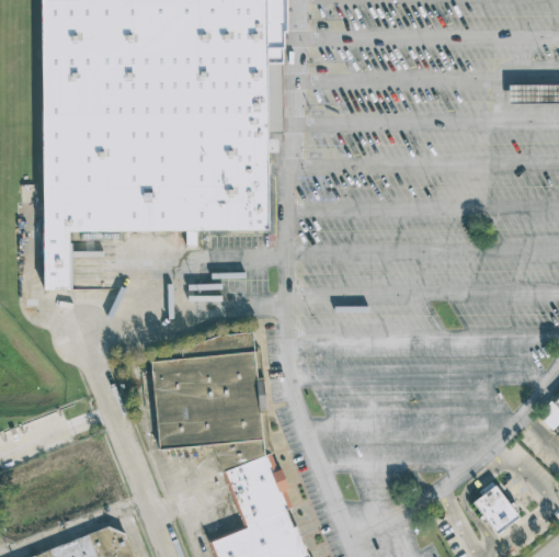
[(269,0),(269,3),(284,6),(284,95),(270,95),(271,229),(76,234),(76,288),(45,288),(41,0),(269,0)]
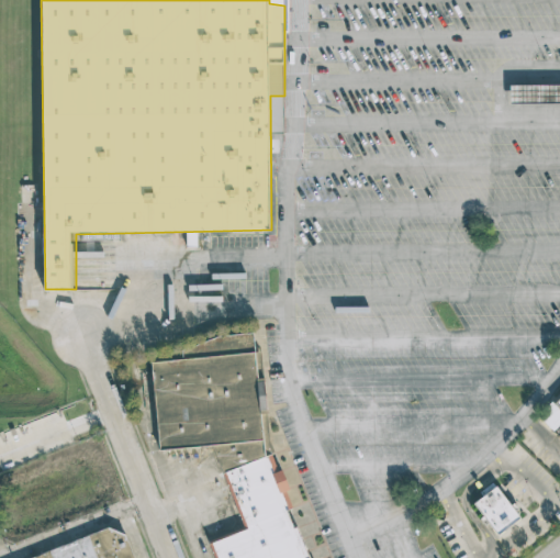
[(559,79),(511,80),(511,100),(559,99),(559,79)]
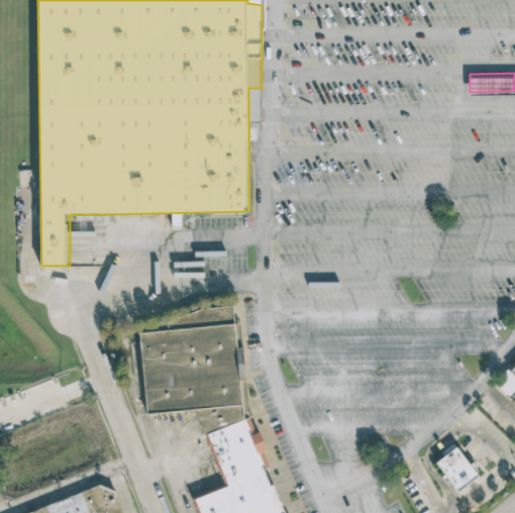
[(308,512),(267,410),(251,415),(243,320),(233,305),(202,308),(170,322),(171,331),(141,333),(148,415),(197,411),(227,488),(195,500),(200,512),(308,512)]
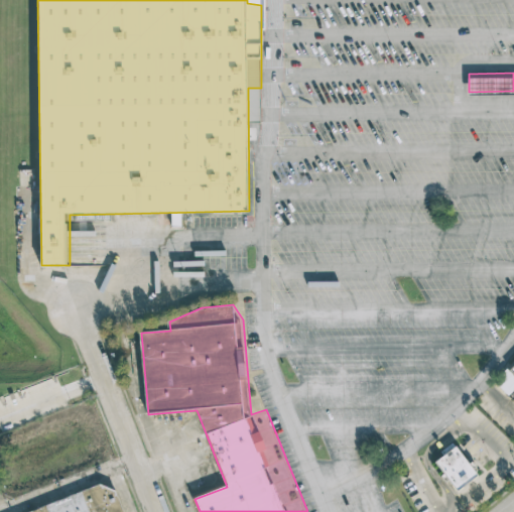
[(513,361),(496,380),(509,392),(513,387),(513,361)]
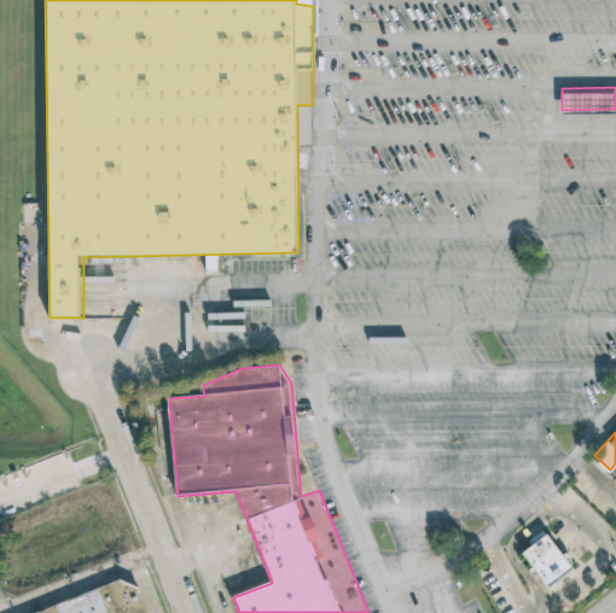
[(523,549),(547,532),(573,570),(546,587),(523,549)]
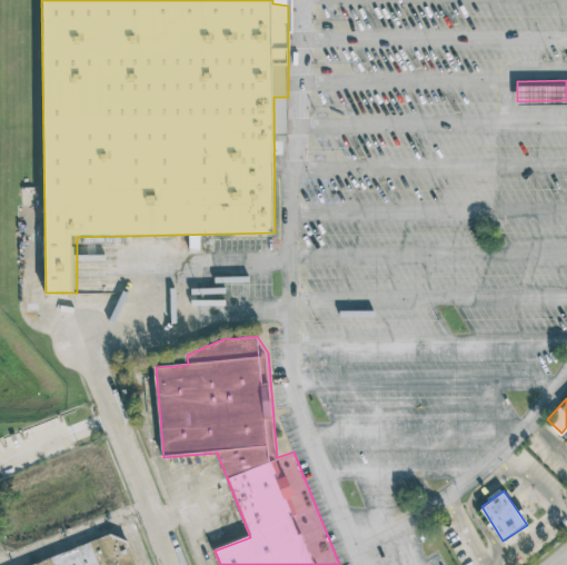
[(28,564),(112,533),(129,539),(137,564),(28,564)]
